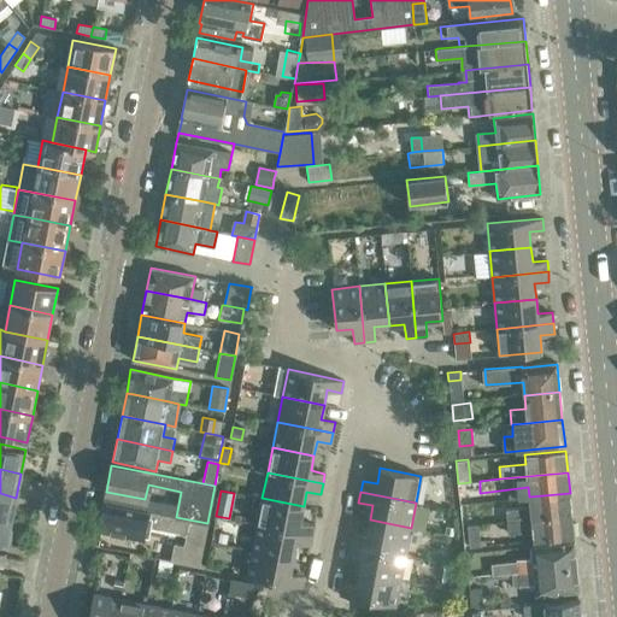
[(0,493),(0,518),(11,521),(16,498),(0,493)]
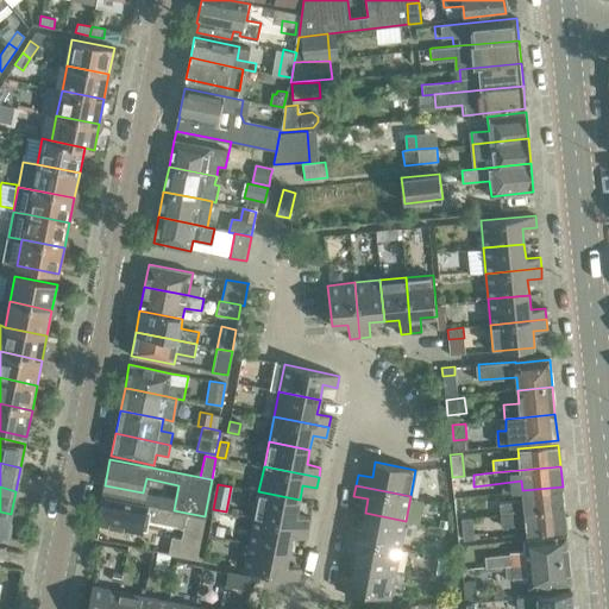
[(500,502),(501,514),(564,508),(563,487),(522,490),(523,500),(500,502)]
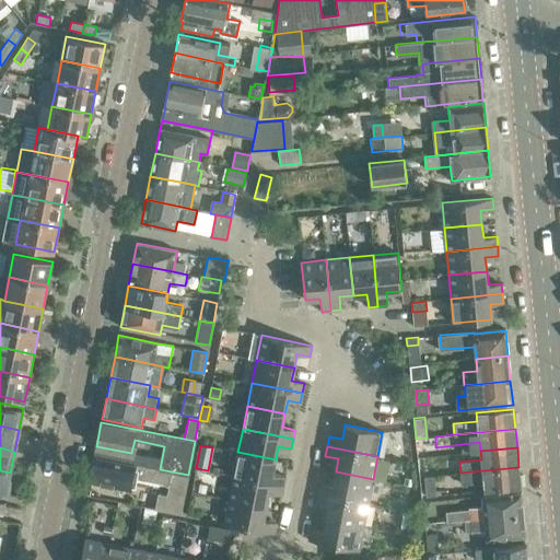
[(237,452),(233,476),(283,486),(286,476),(272,474),(276,459),(237,452)]
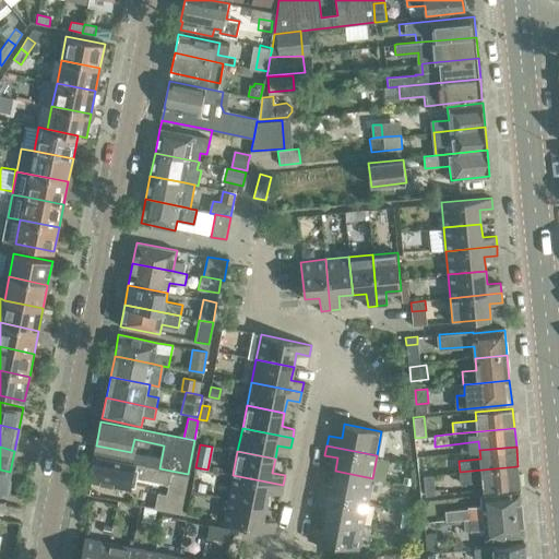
[(159,468),(94,455),(90,480),(130,488),(132,476),(168,484),(167,494),(158,491),(155,508),(157,508),(180,513),(188,474),(159,468)]
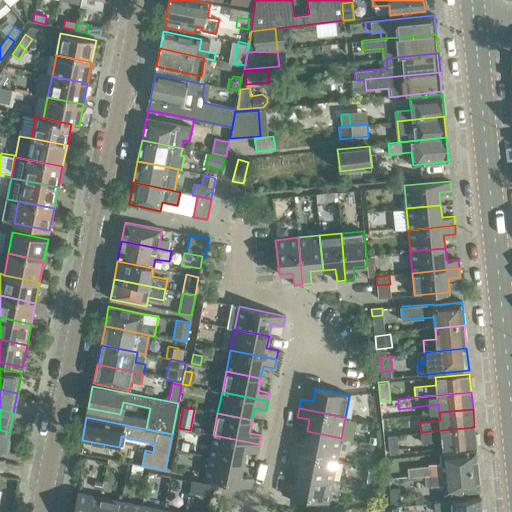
[(442,448),(476,445),(474,427),(421,432),(422,442),(442,440),(442,448)]
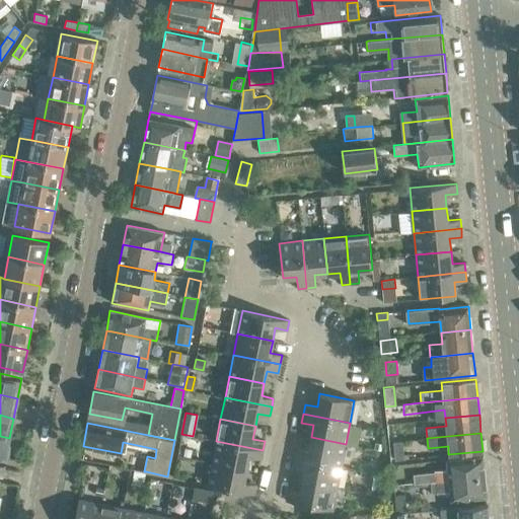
[(0,456),(5,458),(9,438),(0,436),(0,456)]
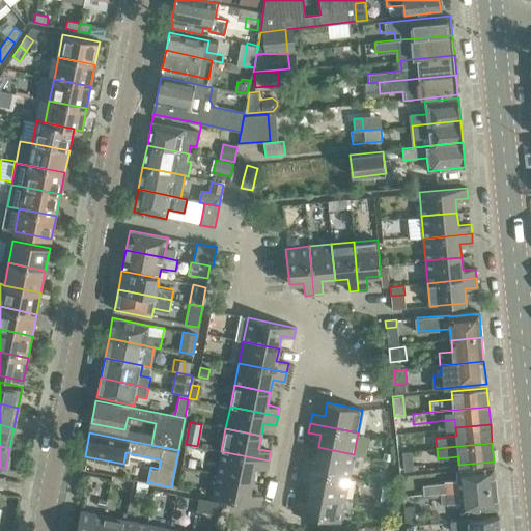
[(315,460),(303,457),(302,467),(348,476),(354,454),(318,447),(315,460)]
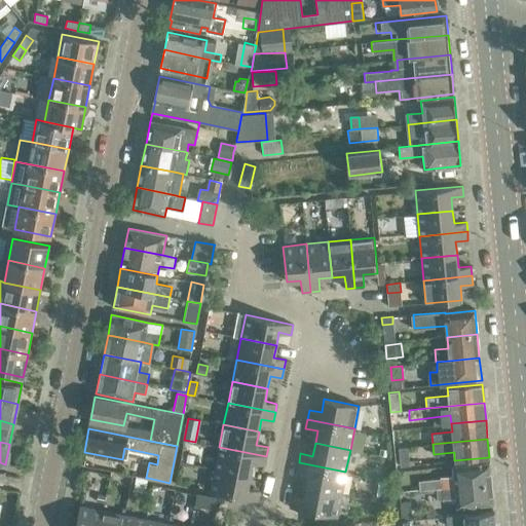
[(400,465),(409,465),(408,446),(398,447),(400,465)]
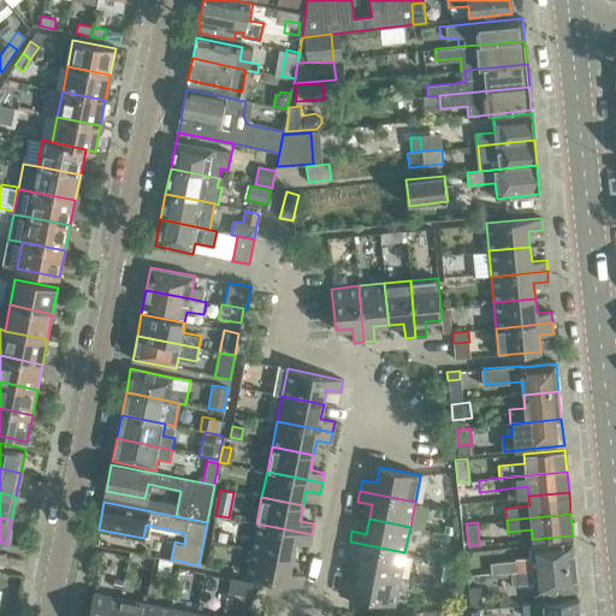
[(309,545),(312,534),(256,523),(252,549),(292,557),(296,542),(309,545)]
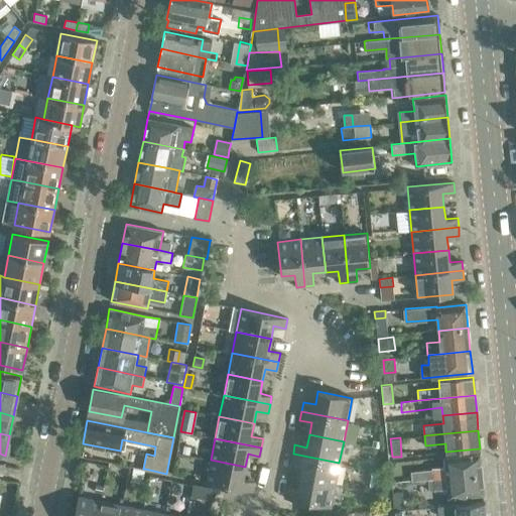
[(182,453),(188,454),(190,446),(183,445),(182,453)]
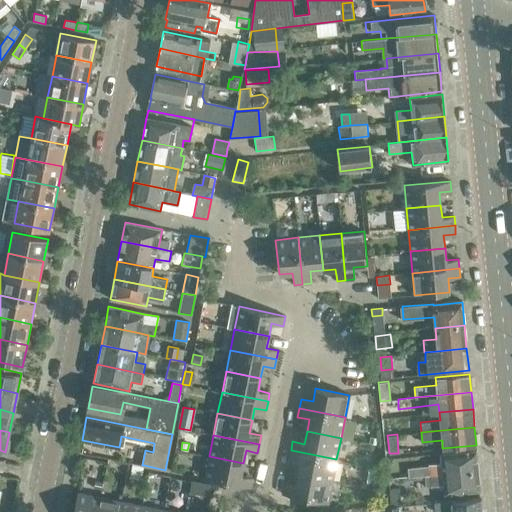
[(424,475),(479,470),(477,449),(440,453),(441,463),(428,464),(428,466),(405,468),(406,477),(424,475)]
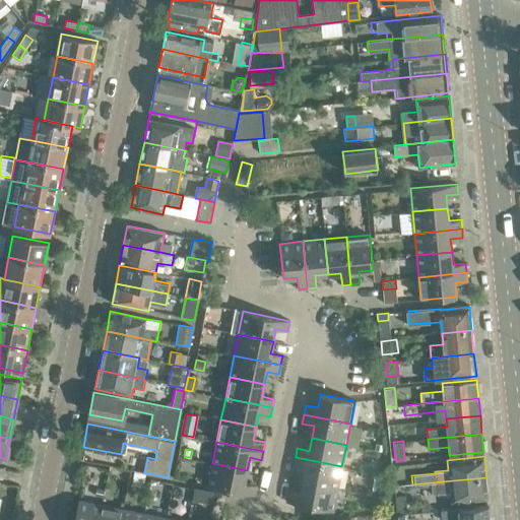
[(337,489),(341,466),(296,457),(294,466),(306,468),(303,480),(337,489)]
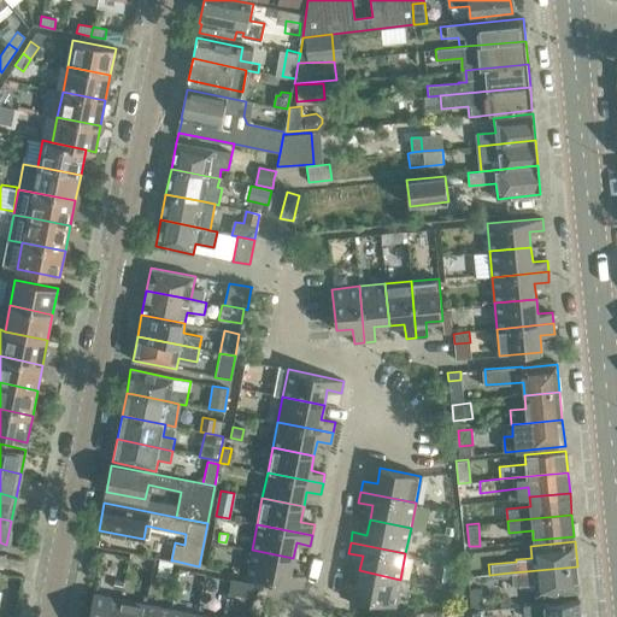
[(526,544),(491,547),(492,559),(527,556),(526,544)]
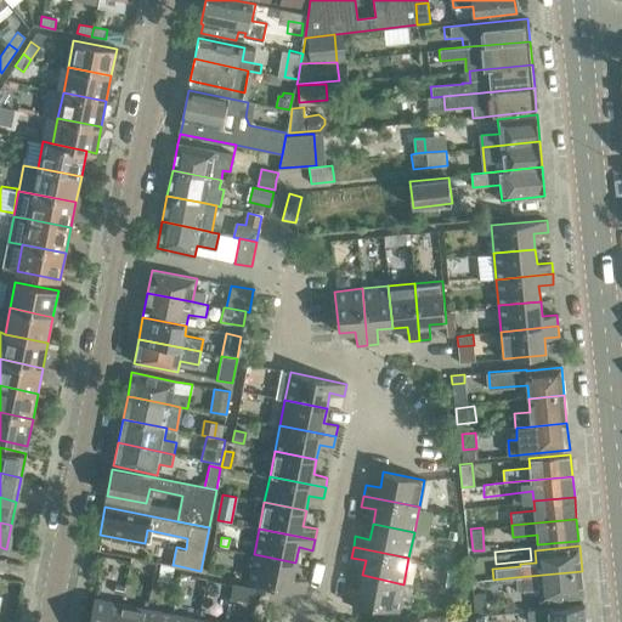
[(248,581),(260,583),(304,592),(306,580),(293,577),(295,563),(254,554),(248,581)]
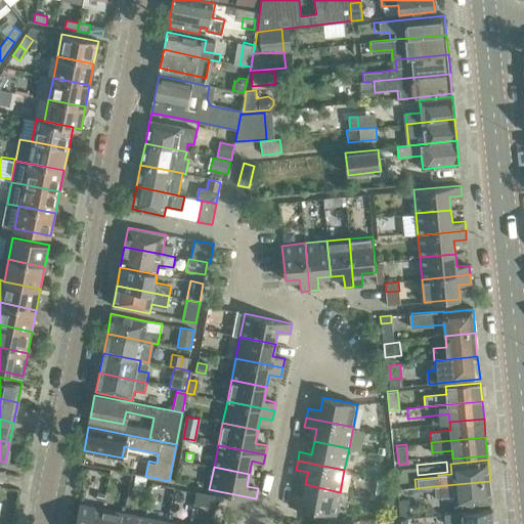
[(145,476),(135,474),(132,489),(143,491),(147,476),(145,476)]
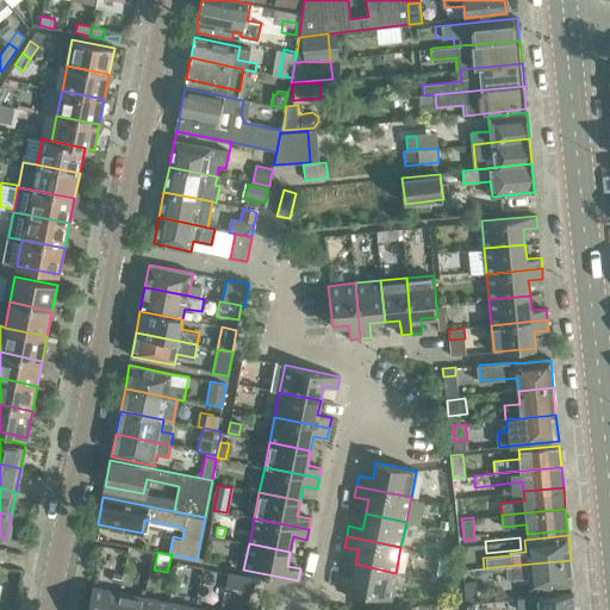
[(573,584),(571,560),(505,566),(505,577),(512,576),(512,578),(528,577),(529,589),(573,584)]
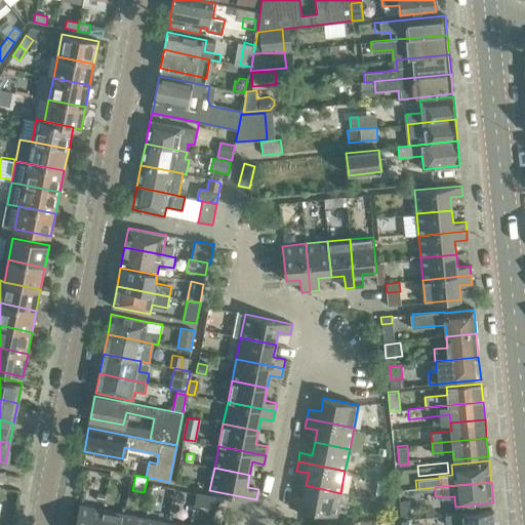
[(336,516),(340,493),(306,485),(304,498),(291,495),(289,507),(326,514),(336,516)]
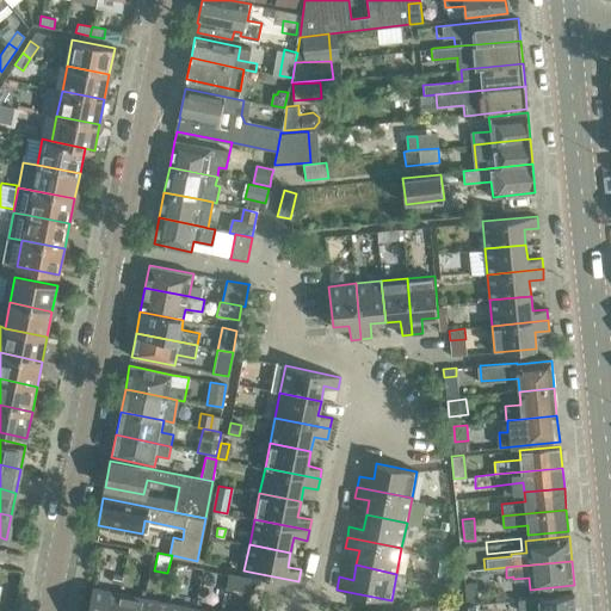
[(226,588),(252,594),(254,579),(228,573),(226,588)]
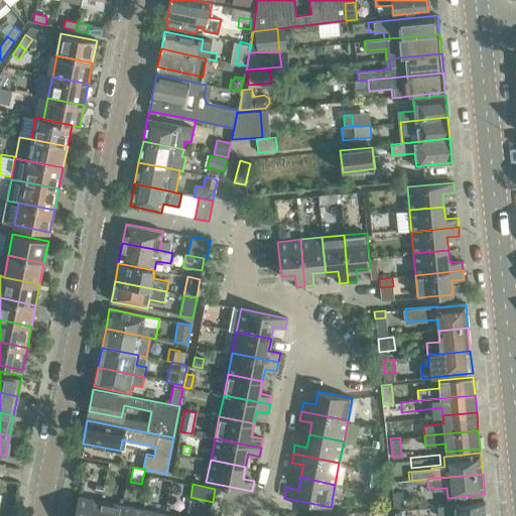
[(392,492),(393,510),(403,509),(404,509),(402,491),(392,492)]
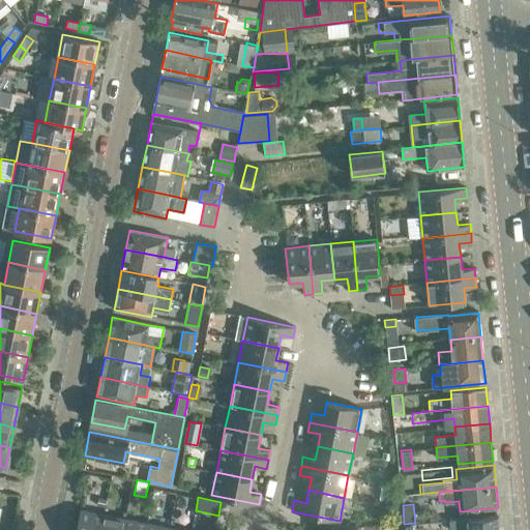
[(99,529),(104,514),(80,509),(76,529),(99,529)]
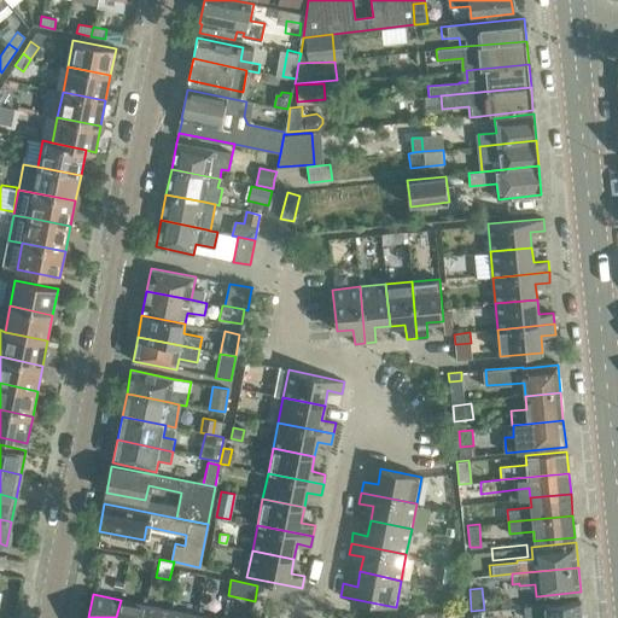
[(143,617),(146,605),(134,602),(121,600),(116,617),(143,617)]
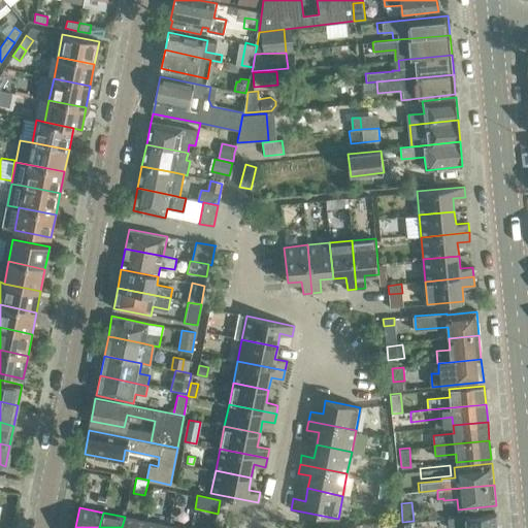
[(497,527),(496,513),(448,518),(449,527),(458,527),(457,527),(497,527)]
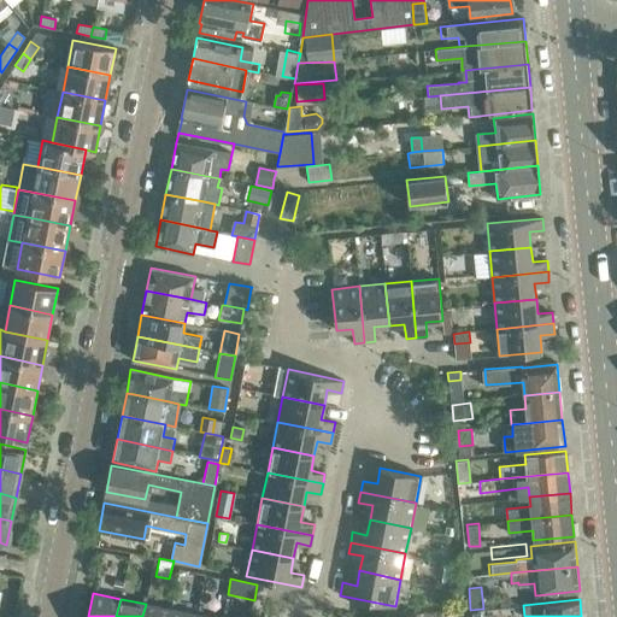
[(169,616),(171,609),(146,604),(142,616),(169,616)]
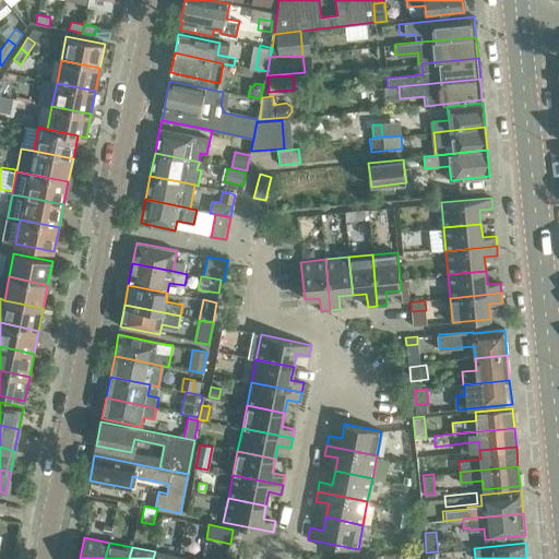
[(344,558),(354,558),(356,558),(358,549),(347,547),(344,558)]
